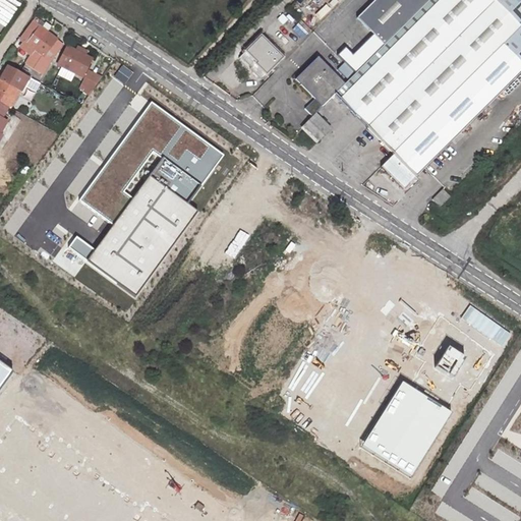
[(341,88),(335,94),(367,126),(493,0),(427,0),(383,46),(354,74),(347,81),(344,84),(341,88)]
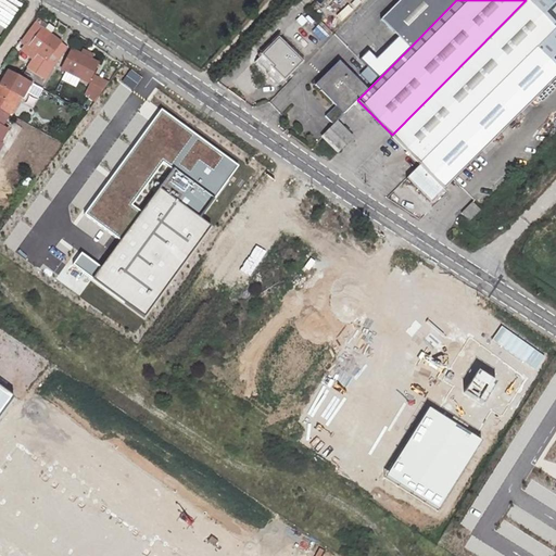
[(408,49),(456,0),(399,0),(379,20),(408,49)]
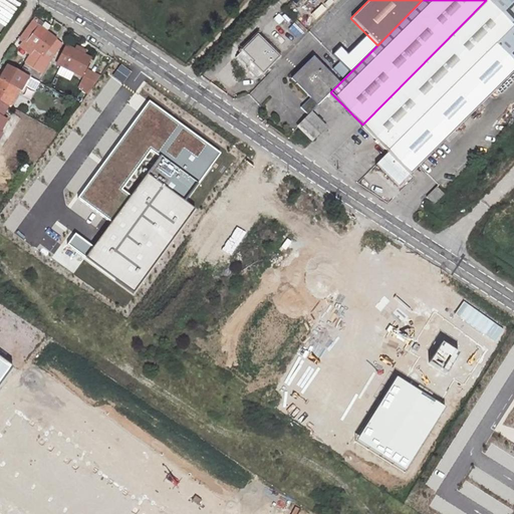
[(496,43),(513,26),(487,0),(486,0),(362,124),(389,152),(496,43)]
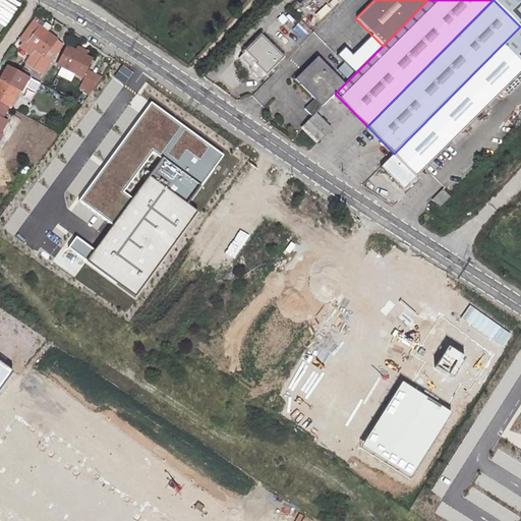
[(520,0),(494,0),(520,26),(520,0)]
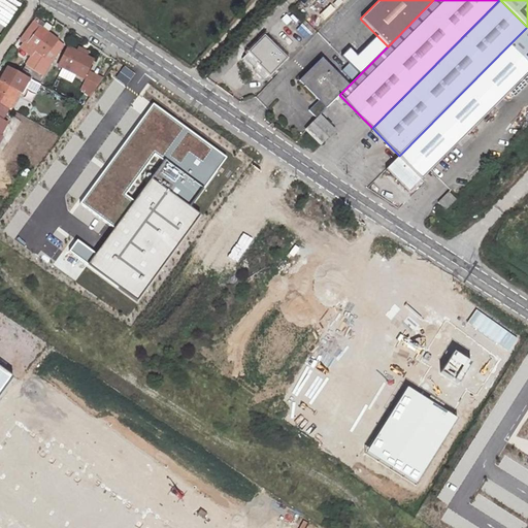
[(31,57),(48,32),(43,28),(34,22),(21,38),(24,40),(22,44),(25,46),(22,50),(31,57)]
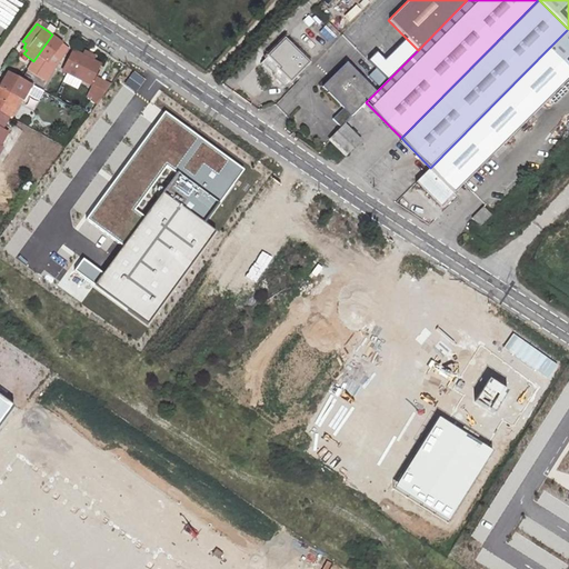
[(56,30),(50,26),(47,30),(52,35),(56,30)]
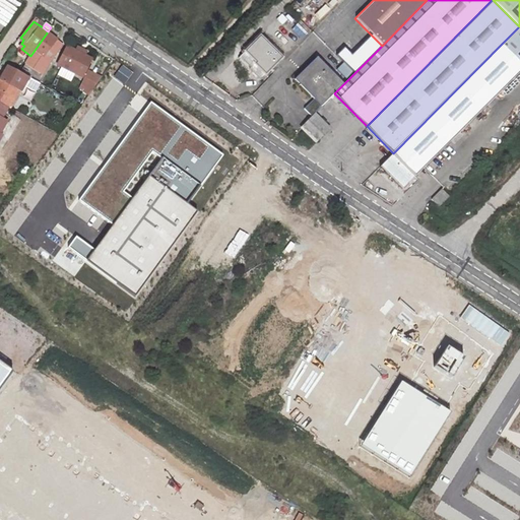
[(502,44),(519,62),(519,26),(502,44)]
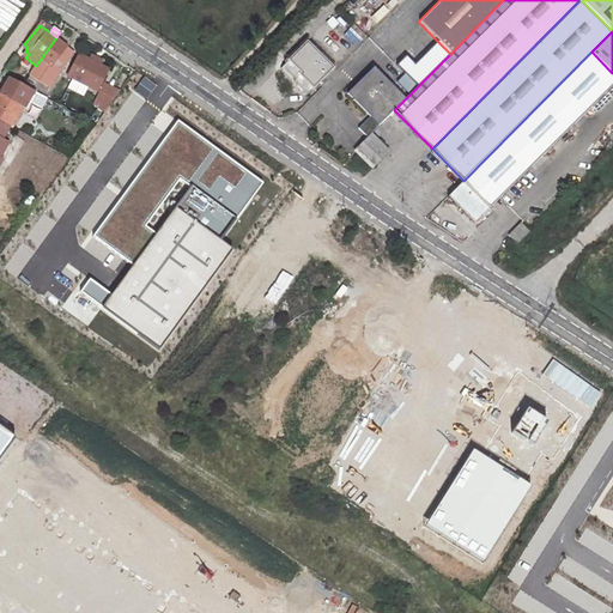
[(50,87),(61,68),(55,64),(67,48),(67,46),(56,37),(36,66),(30,74),(50,87)]
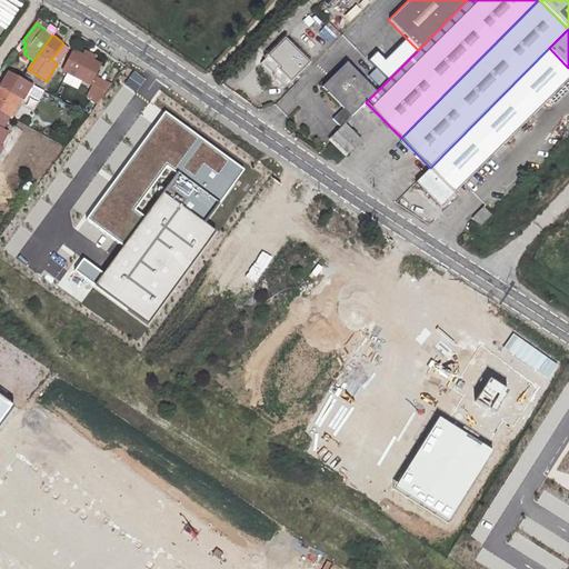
[(279,67),(292,78),(307,62),(282,39),(267,56),(279,67)]
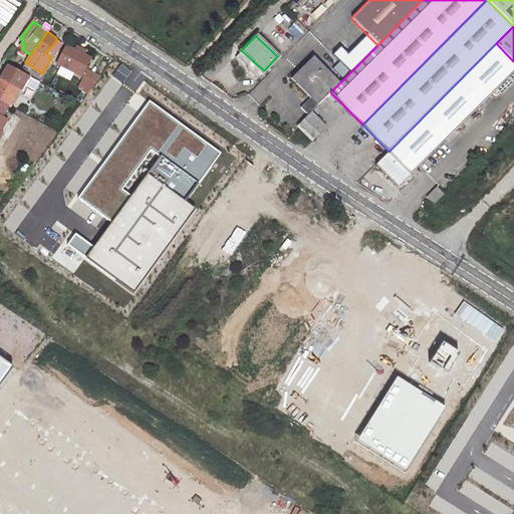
[(56,40),(46,53),(51,57),(62,44),(56,40)]
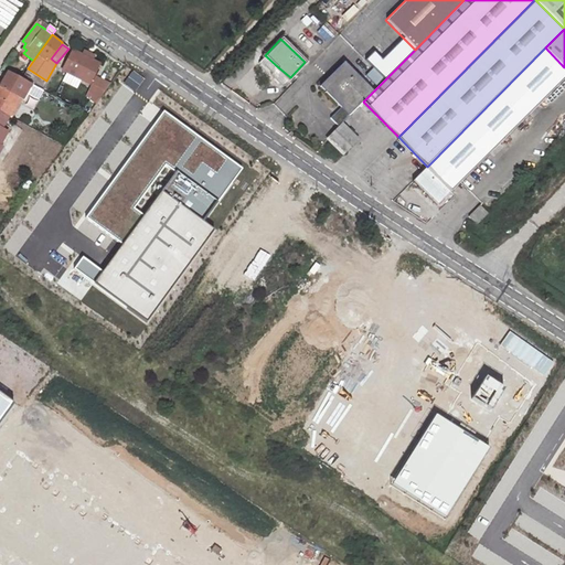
[(564,67),(545,48),(427,167),(417,177),(443,202),(564,75),(564,67)]
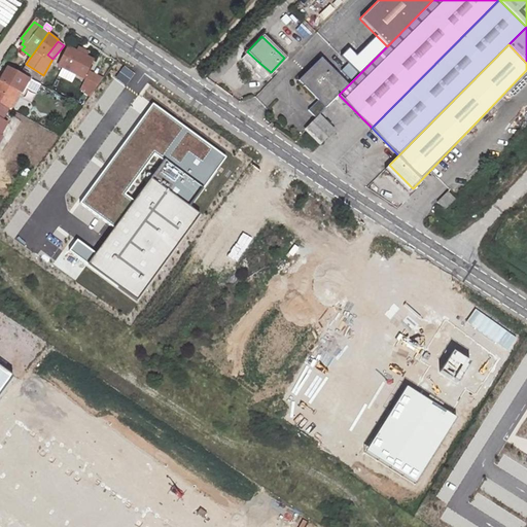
[(86,57),(77,53),(68,47),(59,65),(82,77),(92,60),(86,57)]
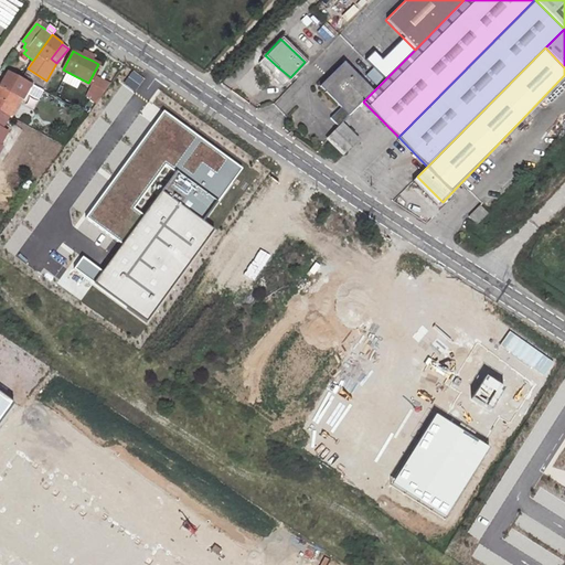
[(95,55),(85,51),(83,56),(93,61),(95,55)]
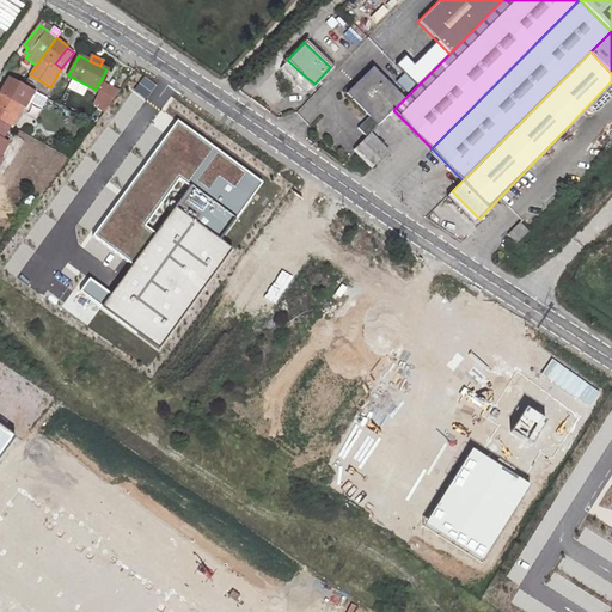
[(372,68),(347,93),(369,117),(373,114),(381,122),(393,110),(401,103),(392,95),(396,92),(372,68)]
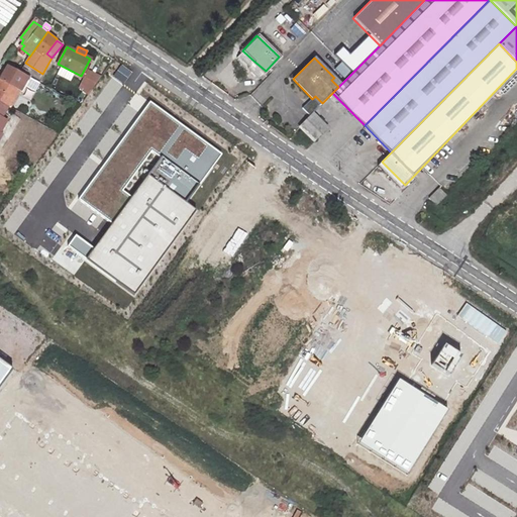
[(266,71),(253,61),(247,69),(259,78),(266,71)]
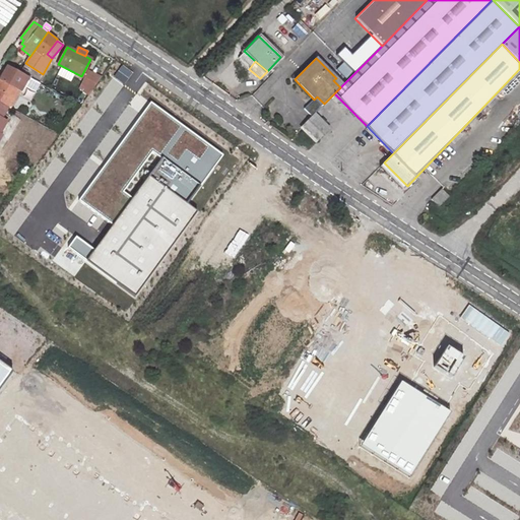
[(335,70),(346,81),(353,74),(342,63),(335,70)]
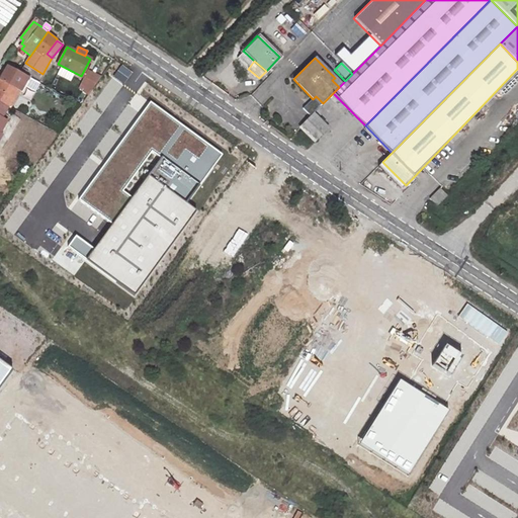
[(22,92),(25,86),(29,79),(17,73),(6,66),(0,77),(0,103),(7,107),(10,109),(20,91),(22,92)]
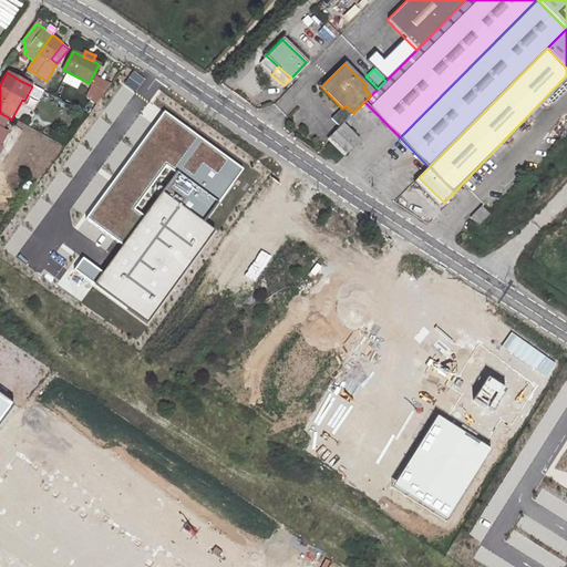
[(111,83),(95,76),(86,96),(96,104),(111,83)]
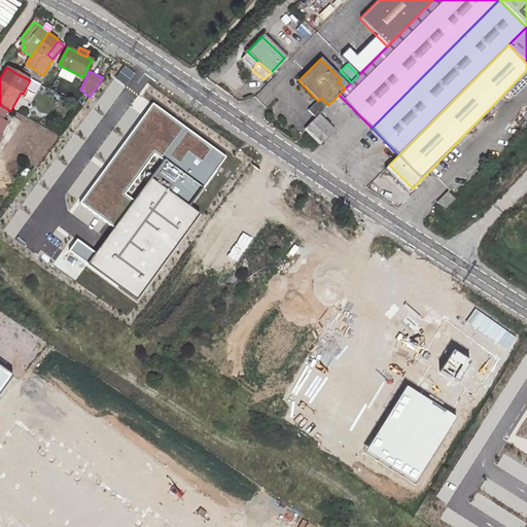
[(348,85),(341,79),(338,81),(345,89),(348,85)]
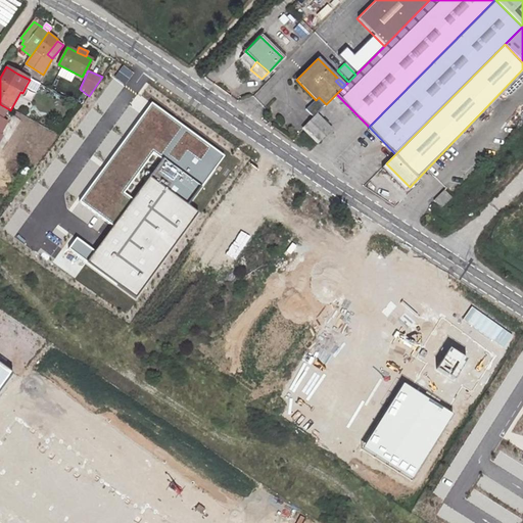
[(39,85),(30,80),(26,87),(35,92),(39,85)]
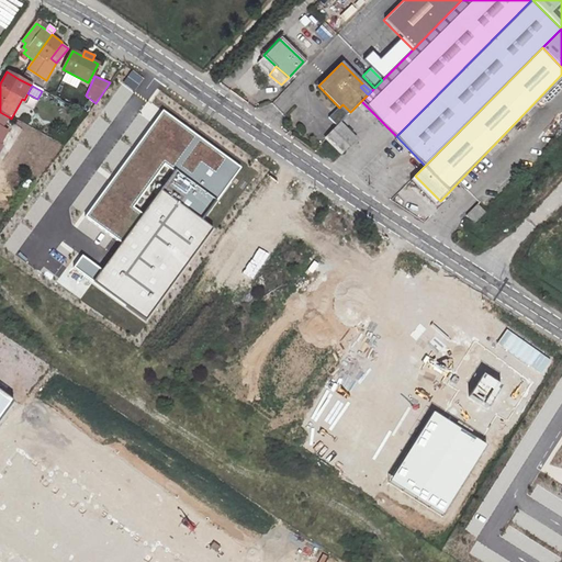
[(339,108),(347,115),(350,112),(343,104),(339,108)]
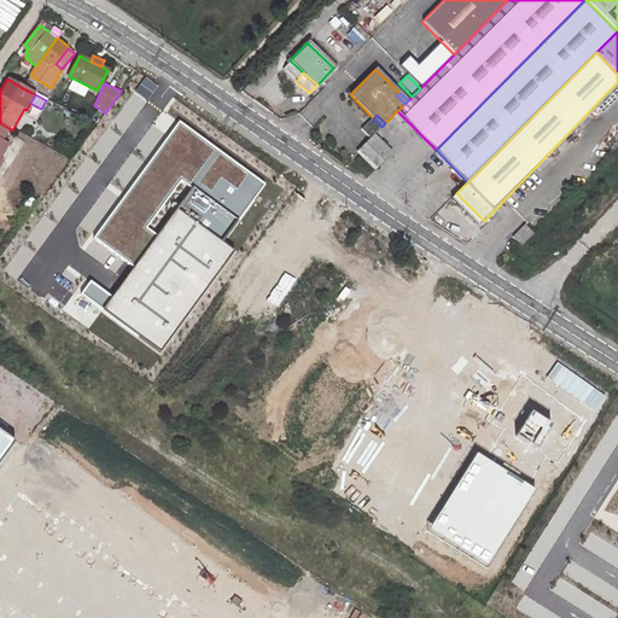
[(94,237),(133,264),(176,209),(225,244),(267,186),(179,122),(94,237)]
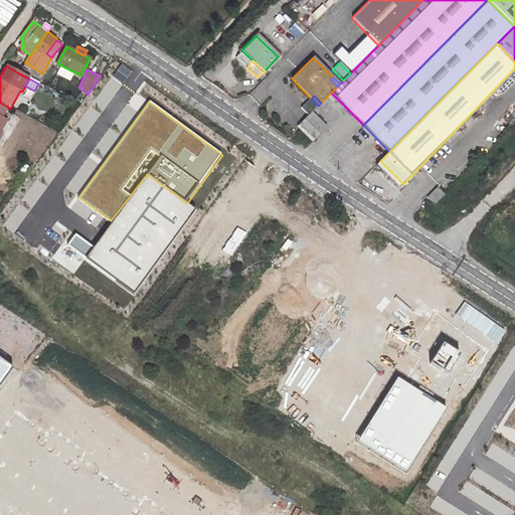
[(311,141),(324,126),(310,113),(297,127),(311,141)]
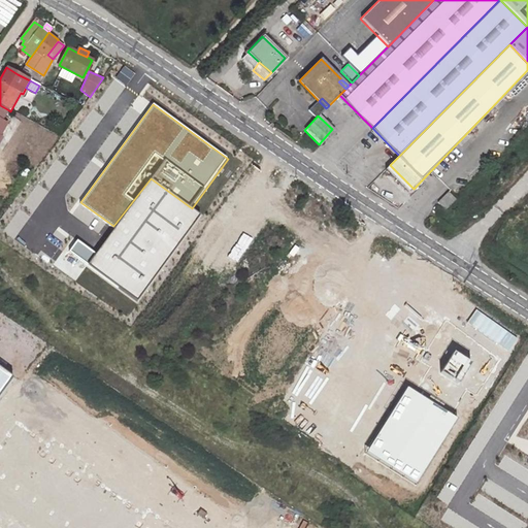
[(151,178),(113,226),(85,265),(139,304),(203,217),(192,208),(151,178)]
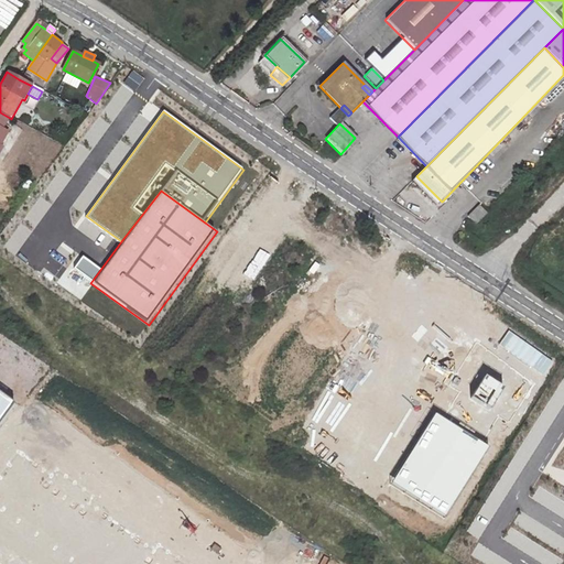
[(476,225),(487,214),(479,206),(468,217),(476,225)]
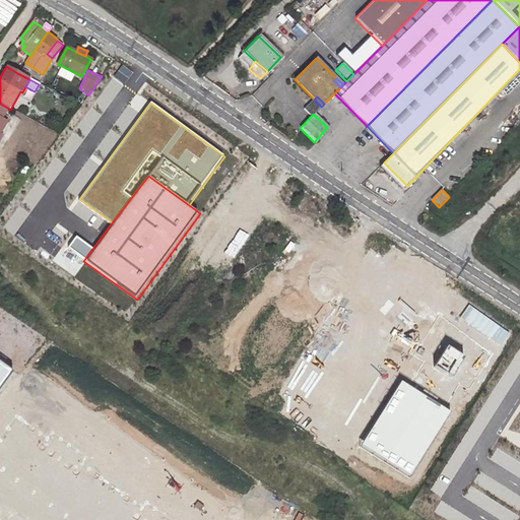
[(492,353),(440,315),(414,355),(425,362),(408,388),(444,410),(459,384),(469,390),(492,353)]
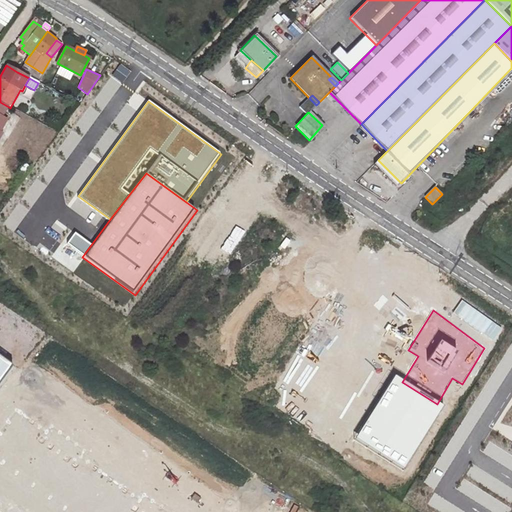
[(0,378),(10,365),(0,356),(0,378)]
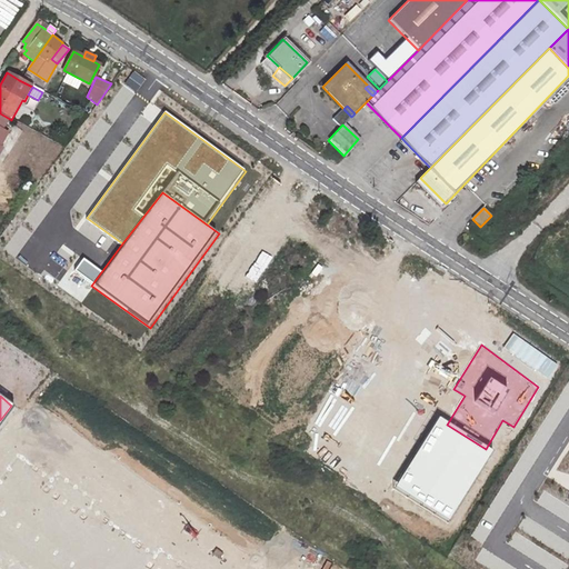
[(447,425),(438,419),(393,488),(447,522),(491,453),(486,449),(447,425)]
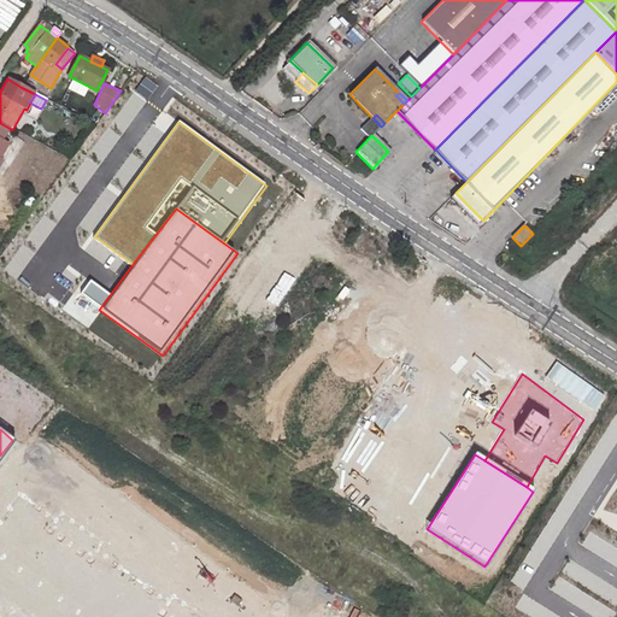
[(195,616),(25,489),(0,522),(0,616),(195,616)]
